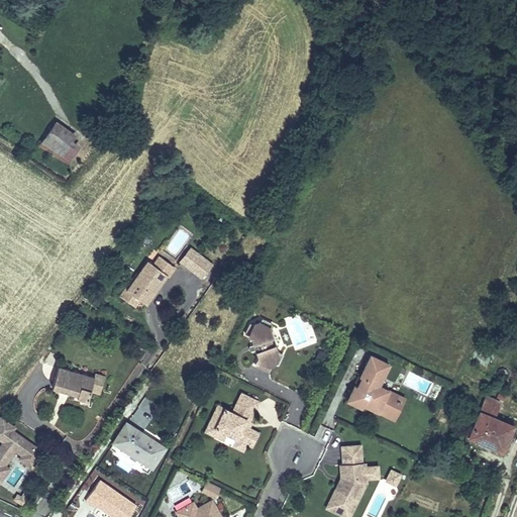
[(55,120),(40,141),(55,150),(69,130),(55,120)]
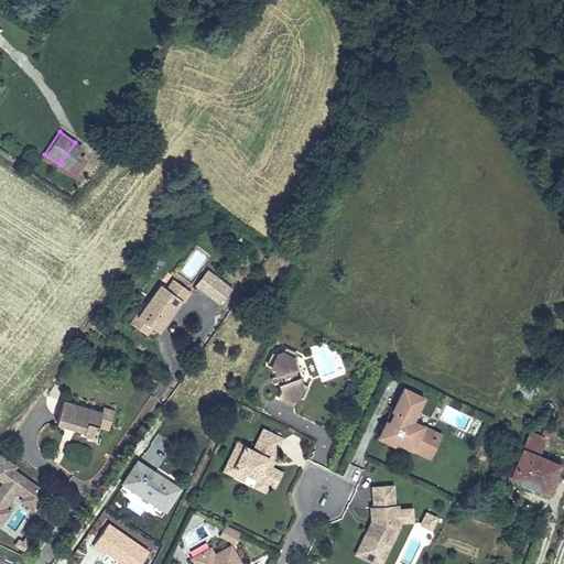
[(83,148),(75,142),(60,164),(67,171),(83,148)]
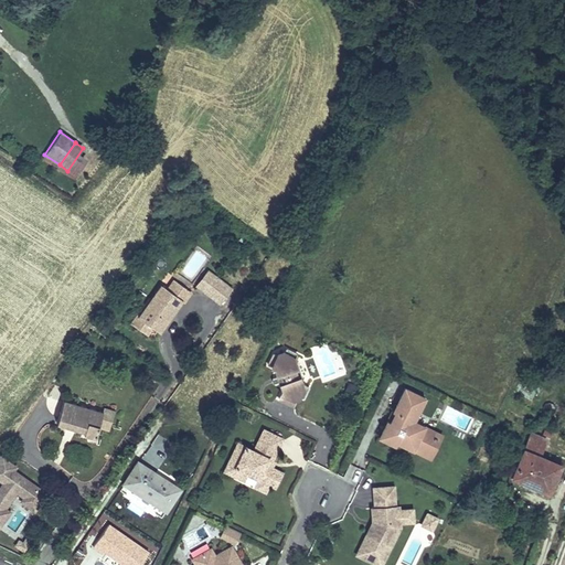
[(56,169),(60,164),(44,155),(41,159),(56,169)]
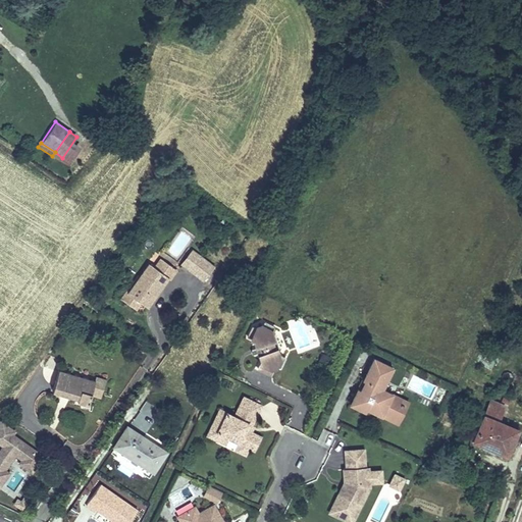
[(211,268),(195,256),(186,269),(202,280),(211,268)]
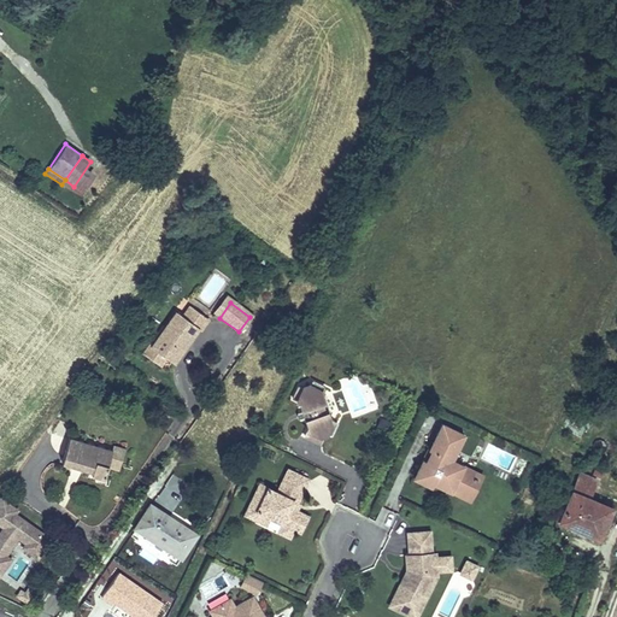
[(150,347),(172,363),(197,329),(199,330),(206,319),(188,307),(180,317),(174,313),(150,347)]
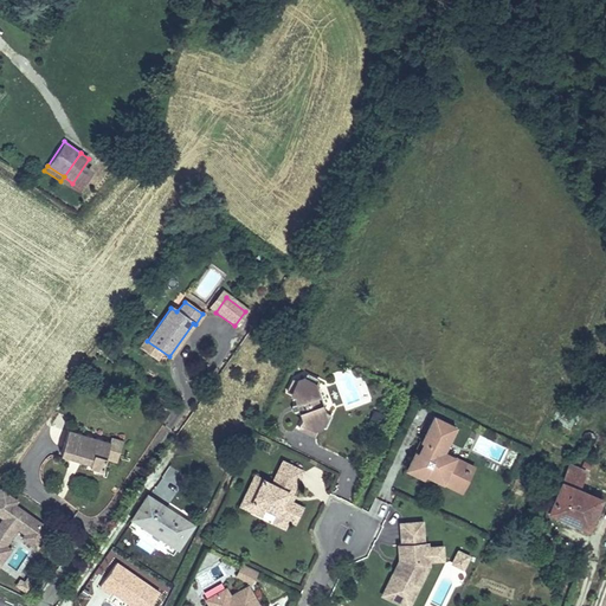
[(147,341),(148,341),(146,340),(140,348),(158,360),(162,352),(147,341)]
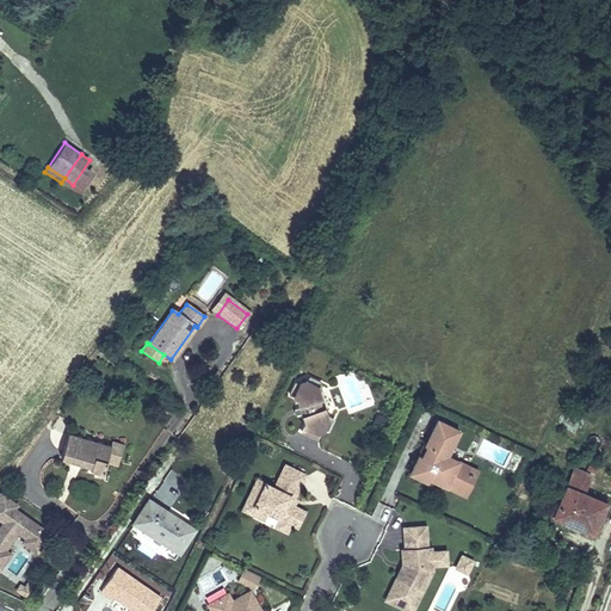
[(289,392),(285,389),(279,401),(287,405),(291,413),(295,419),(300,426),(296,436),(312,443),(316,433),(321,436),(327,423),(320,420),(316,412),(318,412),(307,396),(310,389),(297,383),(295,388),(289,392)]
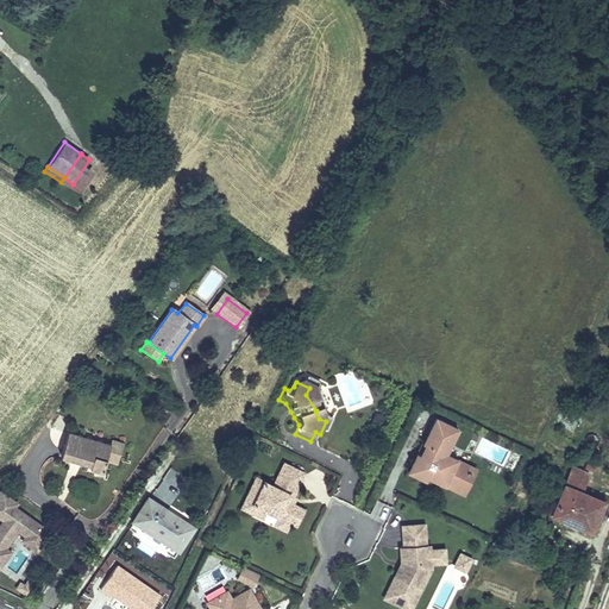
[(457,428),(435,418),(424,443),(426,444),(418,459),(414,457),(408,470),(426,479),(427,476),(444,484),(446,481),(460,488),(471,466),(445,453),(457,428)]
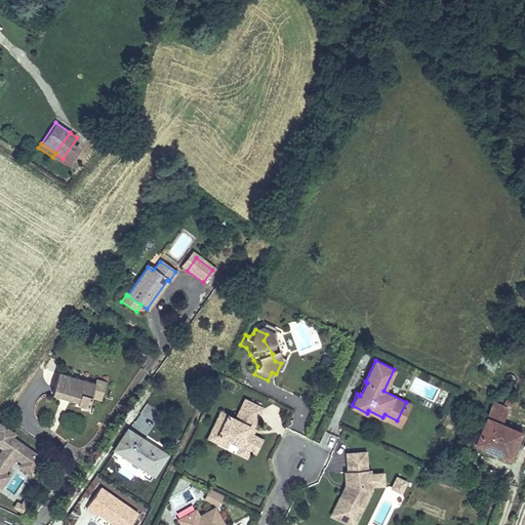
[(90,398),(94,384),(58,372),(52,395),(77,403),(77,406),(87,408),(90,398)]
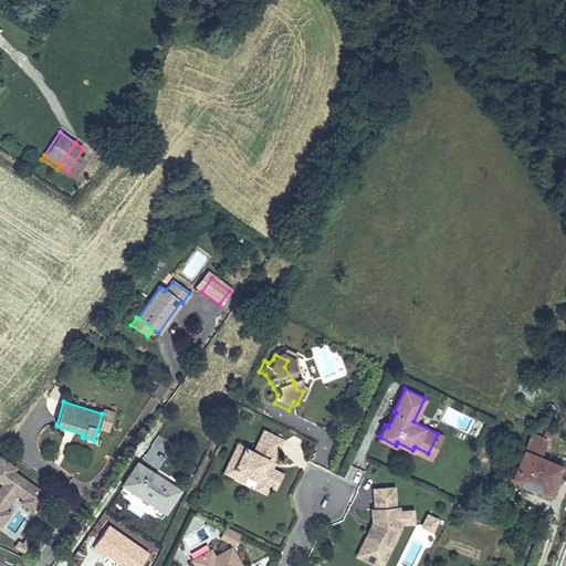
[(113,413),(103,410),(102,413),(97,429),(107,432),(113,413)]
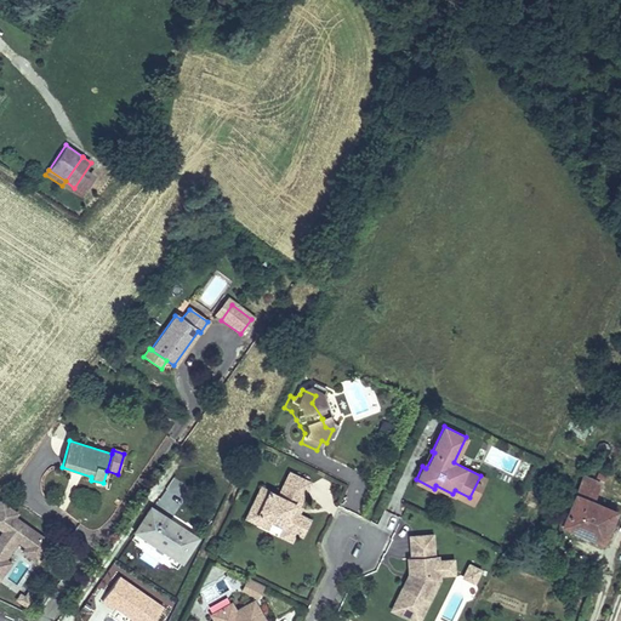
[(431,451),(422,466),(426,468),(434,453),(432,451),(431,451)]
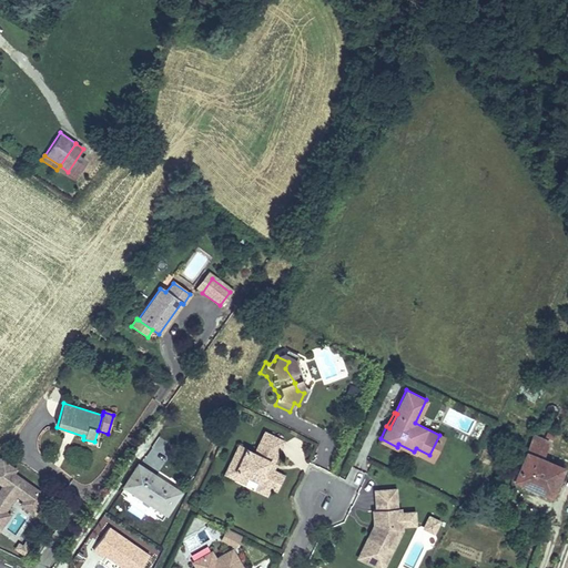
[(241,457),(232,476),(244,483),(247,475),(259,480),(255,488),(266,494),(270,486),(276,489),(284,474),(266,466),(280,438),(264,430),(254,452),(251,449),(245,459),(241,457)]
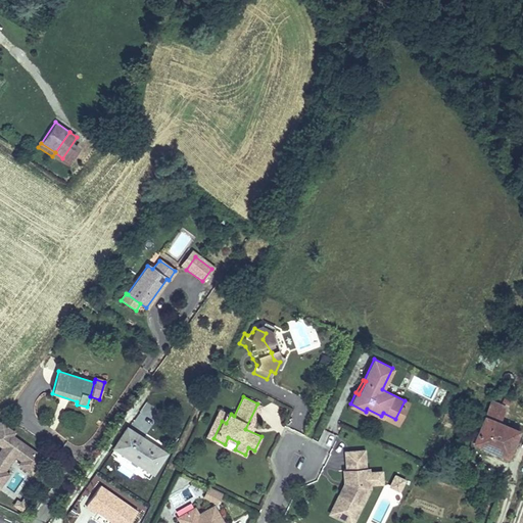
[(506,406),(492,399),(475,438),(495,446),(494,450),(507,457),(519,429),(500,420),(506,406)]
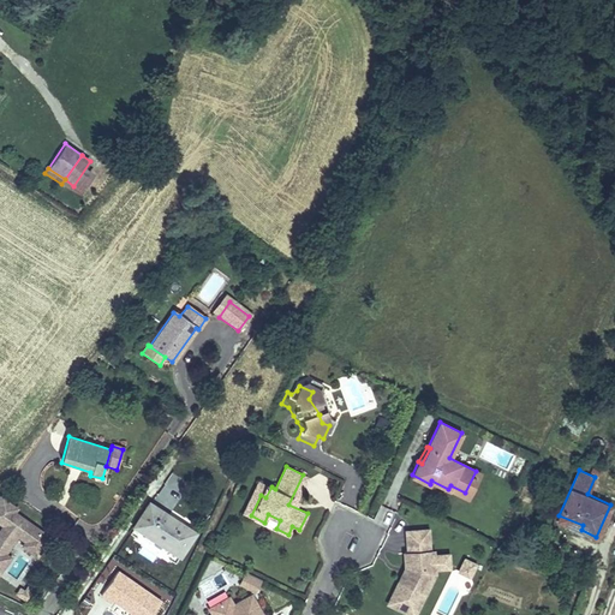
[(479,473),(476,471),(465,493),(451,485),(448,489),(467,499),(479,473)]
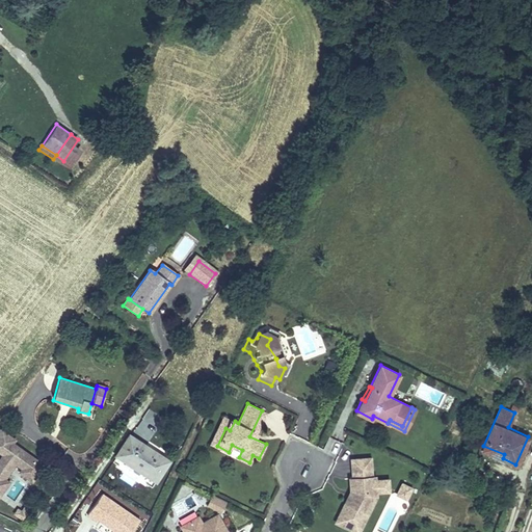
[(256,431),(265,411),(262,410),(249,436),(255,439),(258,432),(256,431)]
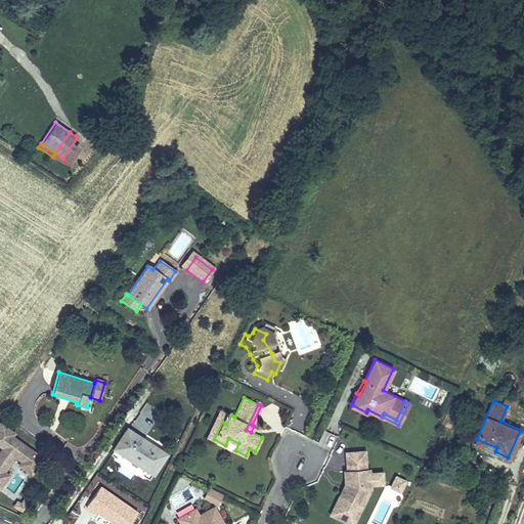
[(207,436),(214,439),(222,422),(226,424),(231,415),(219,409),(207,436)]
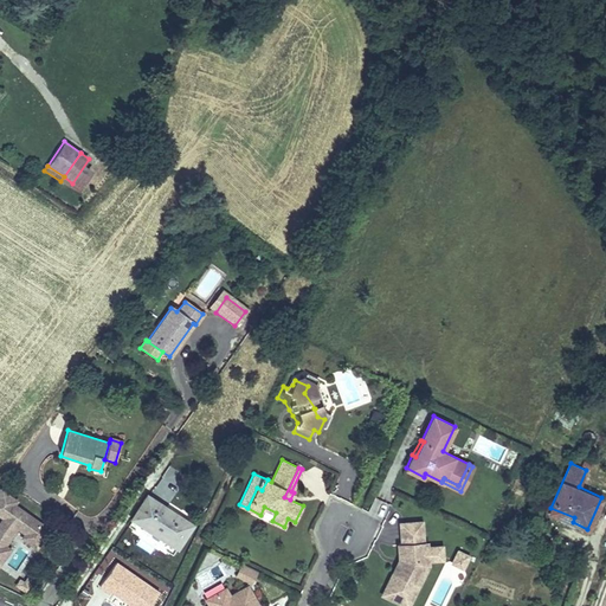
[(0,515),(4,519),(0,523),(0,563),(11,549),(6,546),(18,528),(20,524),(34,535),(43,524),(14,504),(17,501),(0,488),(0,515)]
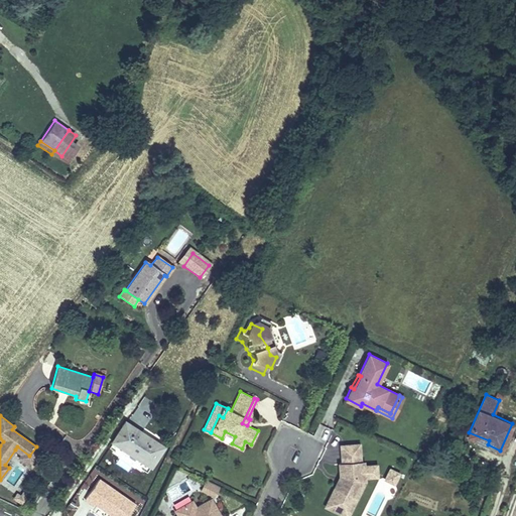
[(113,440),(151,465),(163,446),(125,422),(113,440)]
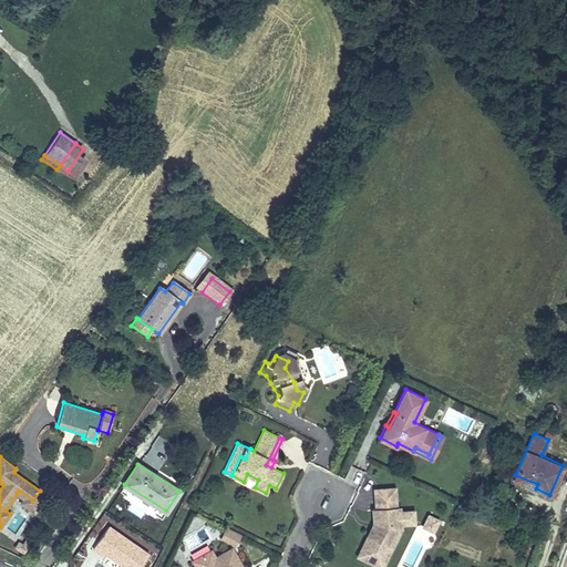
[(394,487),(373,488),(375,508),(377,523),(370,536),(368,535),(357,556),(379,566),(381,566),(401,528),(399,507),(395,507),(394,487)]
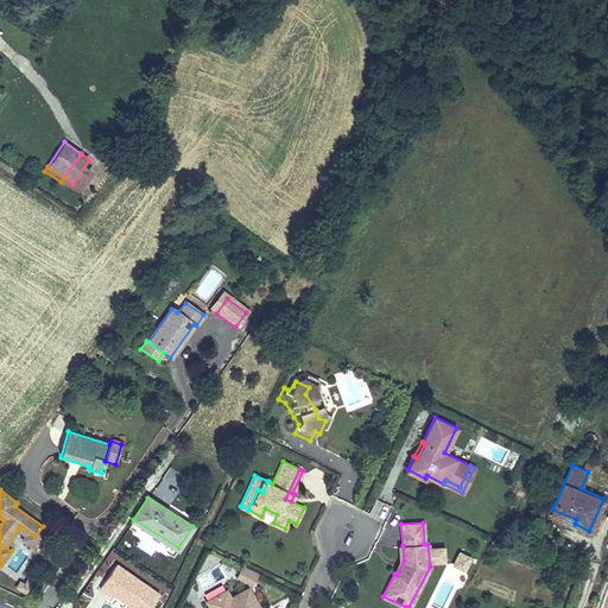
[(20,526),(18,530),(26,536),(23,539),(37,550),(50,531),(43,526),(35,537),(20,526)]
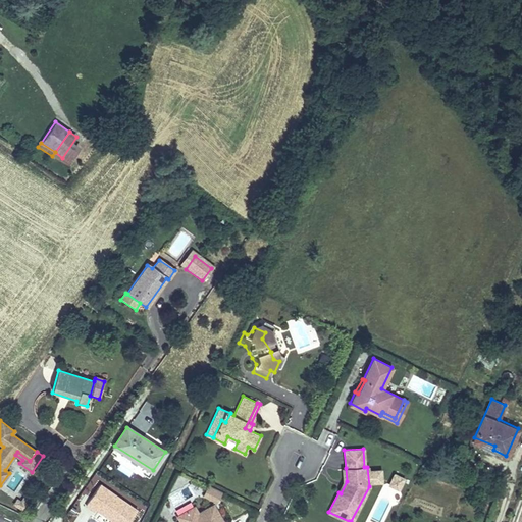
[(347,481),(346,468),(343,469),(344,482),(338,492),(341,493),(347,481)]
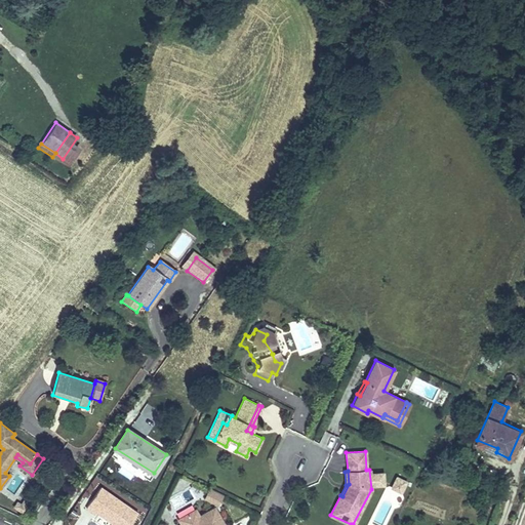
[(382,473),(369,474),(370,485),(384,484),(382,473)]
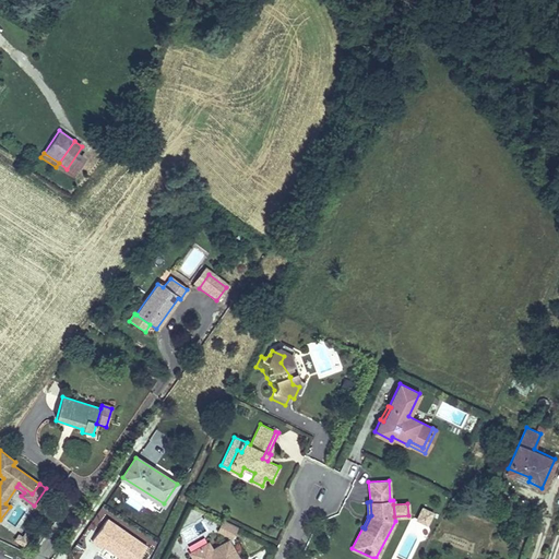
[(431,513),(421,508),(418,515),(428,520),(431,513)]
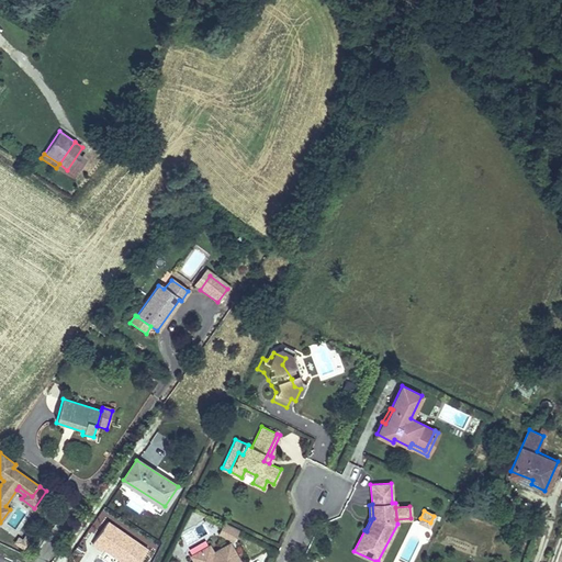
[(237,528),(222,520),(216,532),(232,539),(237,528)]
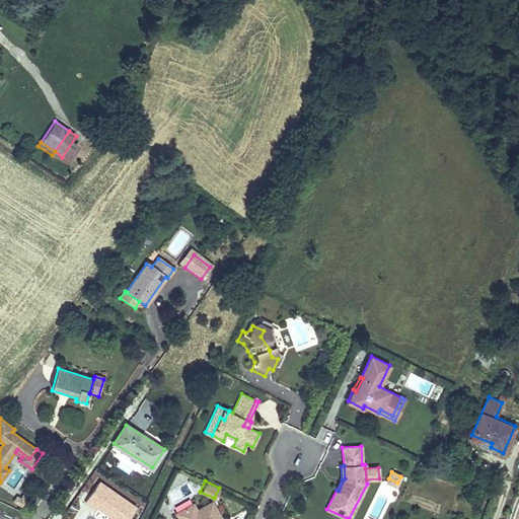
[(22,507),(25,502),(21,499),(17,497),(14,501),(22,507)]
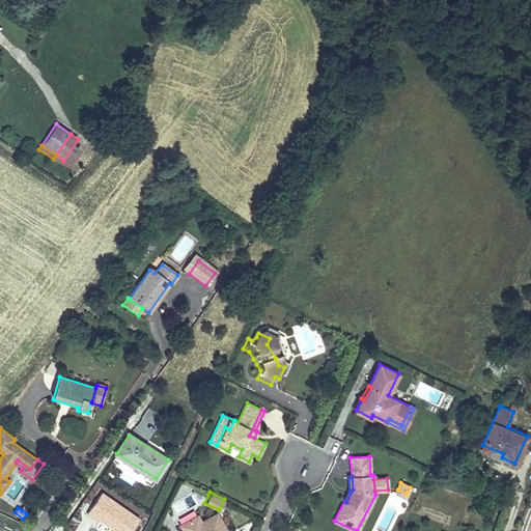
[(227,530),(229,530),(218,510),(176,530),(227,530)]
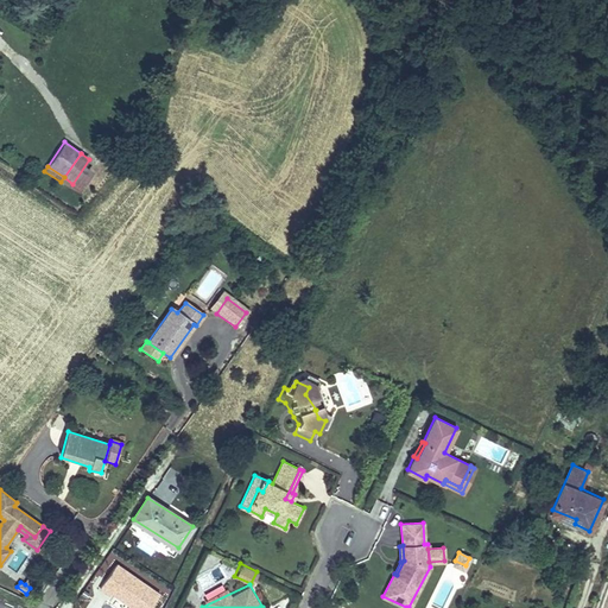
[(204,599),(207,606),(228,595),(225,588),(204,599)]
